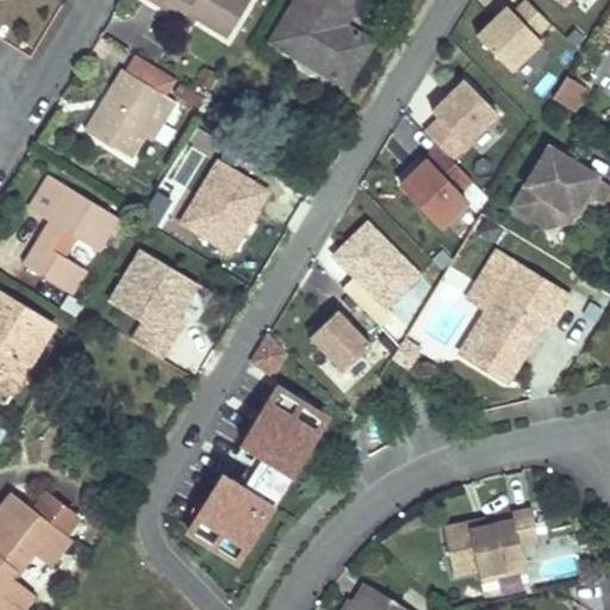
[(166,1),(197,20),(226,38),(250,0),(148,0),(161,7),(166,1)]
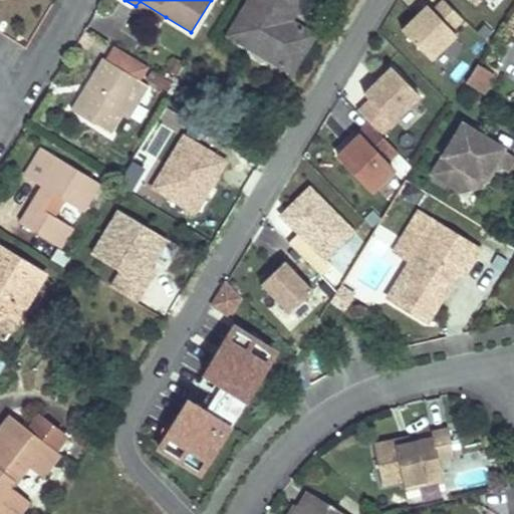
[(249,0),(241,13),(250,18),(237,40),(279,65),(287,52),(299,59),(314,35),(290,21),(303,0),(249,0)]
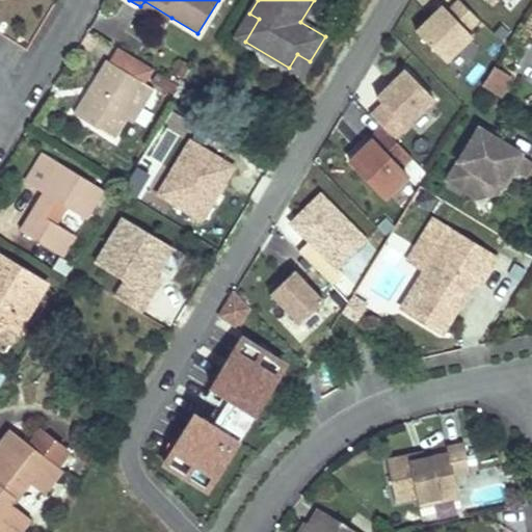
[(479,18),(461,0),(457,0),(448,9),(443,4),(417,30),(446,60),(472,34),(468,29),(479,18)]
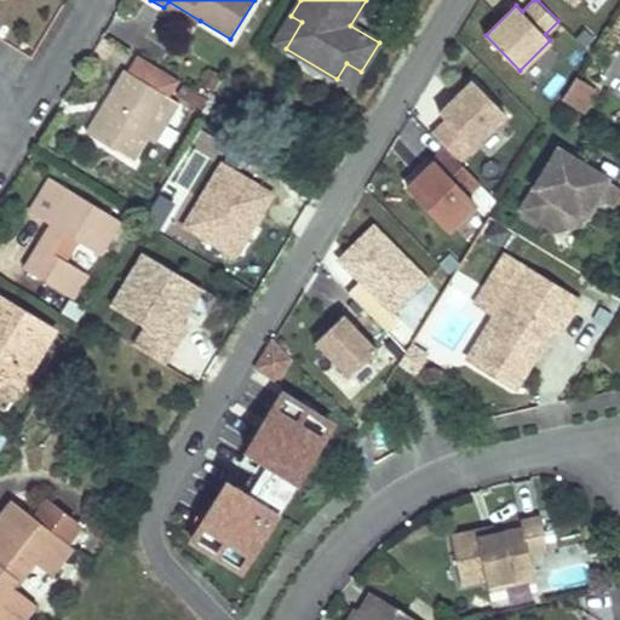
[(164,7),(195,28),(200,21),(168,1),(164,7)]
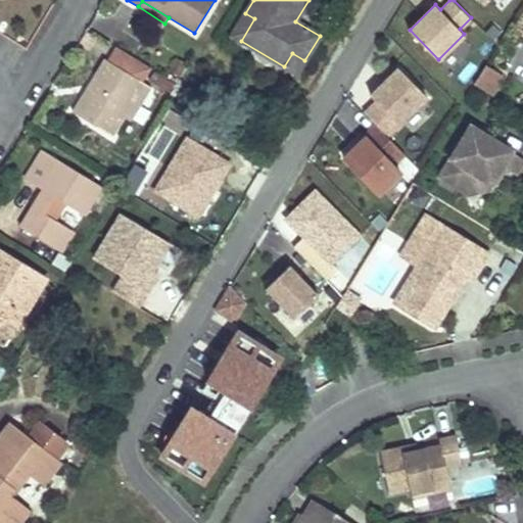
[(254,18),(245,13),(233,35),(241,41),(254,18)]
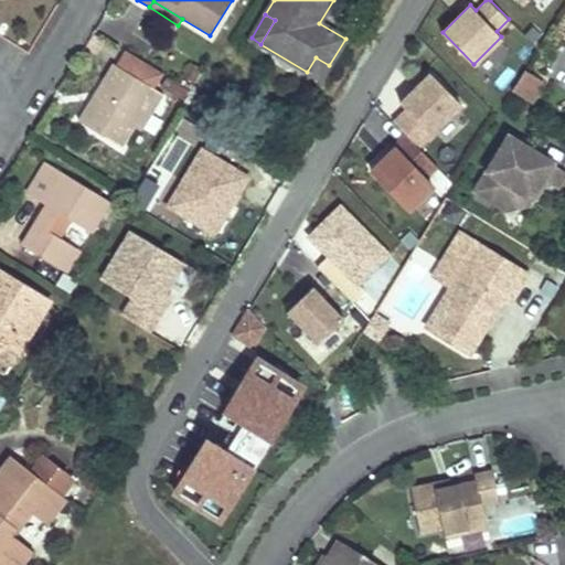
[(155,88),(163,74),(126,51),(117,65),(114,64),(78,120),(121,147),(134,127),(157,91),(155,88)]
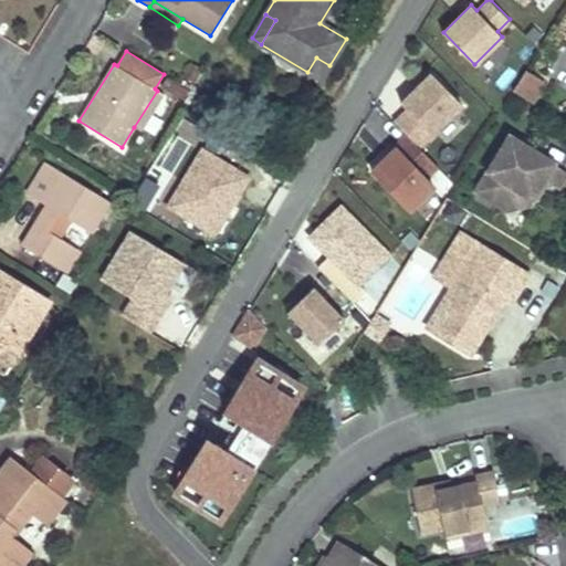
[(316,58),(307,72),(321,80),(329,65),(316,58)]
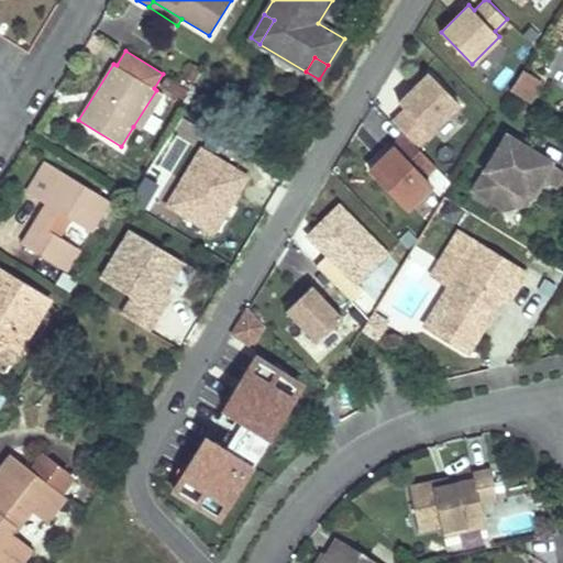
[(523,67),(510,89),(530,101),(543,80),(523,67)]
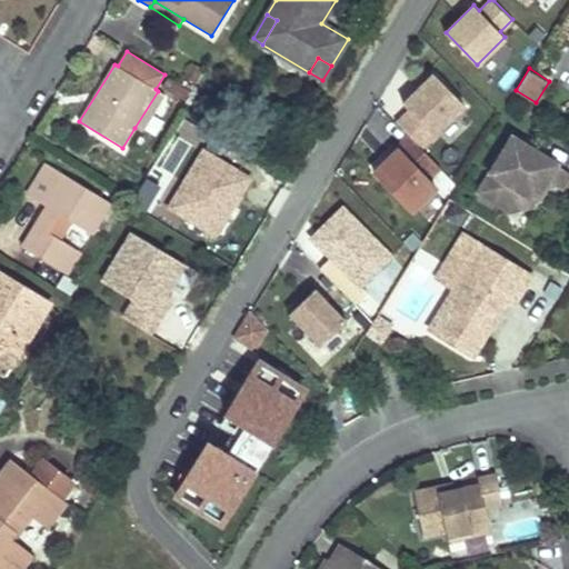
[(409,109),(397,121),(425,151),(469,109),(433,73),(403,102),(409,109)]
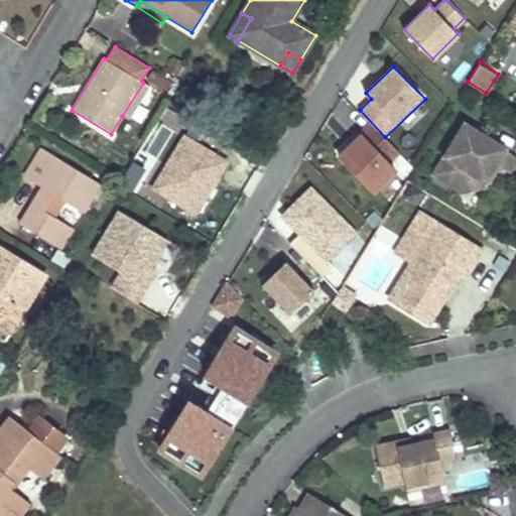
[(399,151),(370,122),(359,133),(360,135),(339,155),(374,190),(395,169),(388,161),(399,151)]
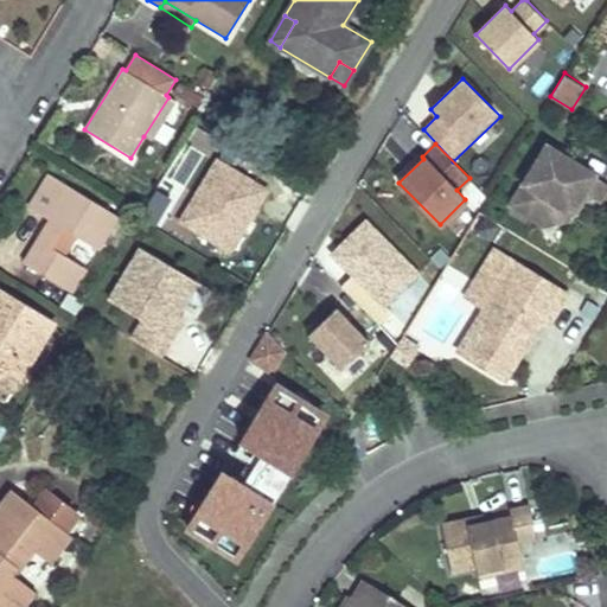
[(548,146),(538,163),(560,176),(569,159),(548,146)]
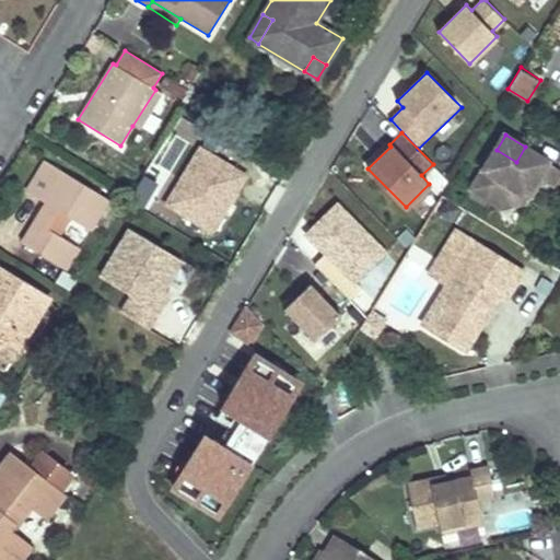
[(211,231),(245,175),(199,147),(165,203),(211,231)]
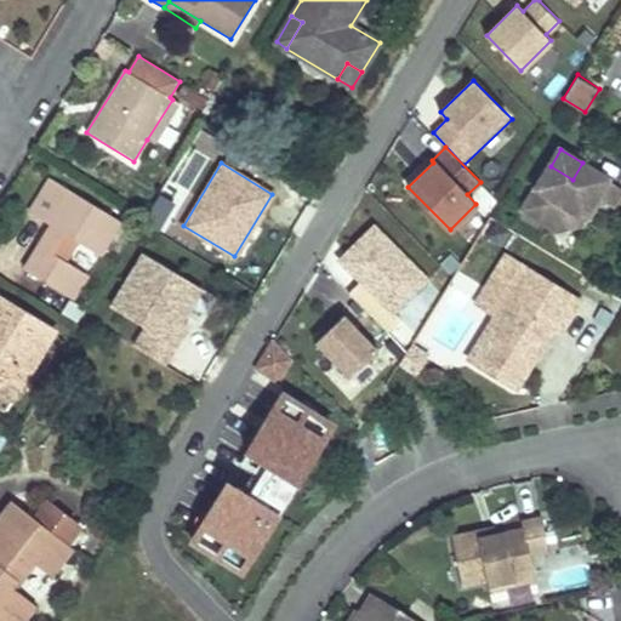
[(557,228),(581,222),(597,195),(611,205),(620,191),(620,186),(582,163),(573,180),(551,166),(524,208),(557,228)]
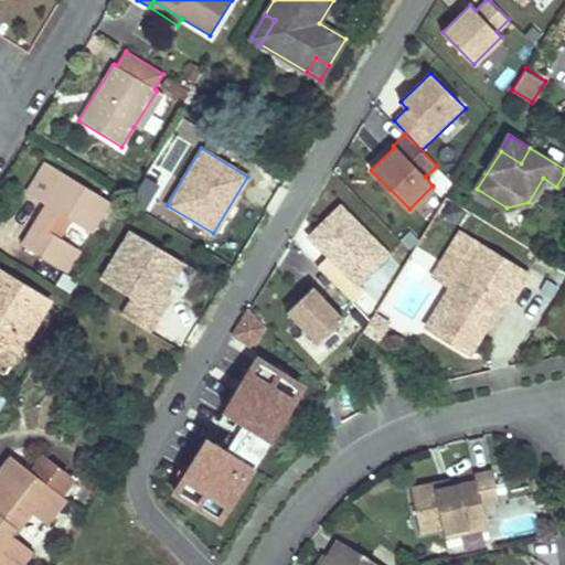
[(23,246),(57,267),(72,245),(57,236),(68,219),(89,232),(108,202),(48,163),(28,194),(48,206),(23,246)]
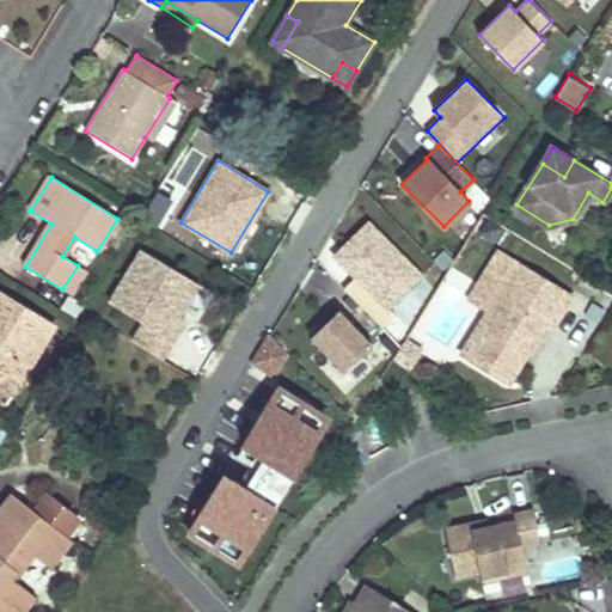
[(368,221),(334,255),(354,276),(386,308),(421,275),(368,221)]
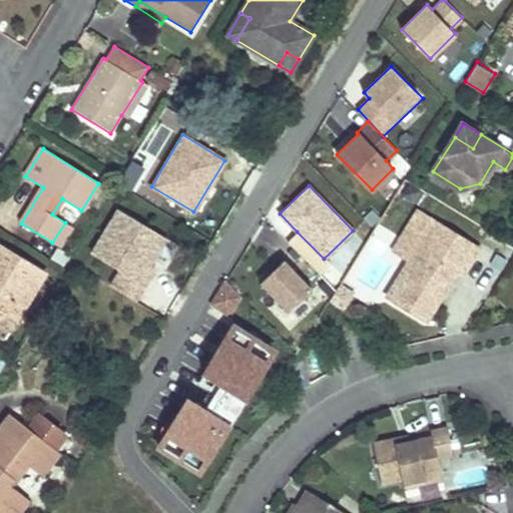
[(393,249),(410,261),(388,296),(427,320),(444,292),(441,290),(453,269),(462,274),(479,246),(418,208),(393,249)]
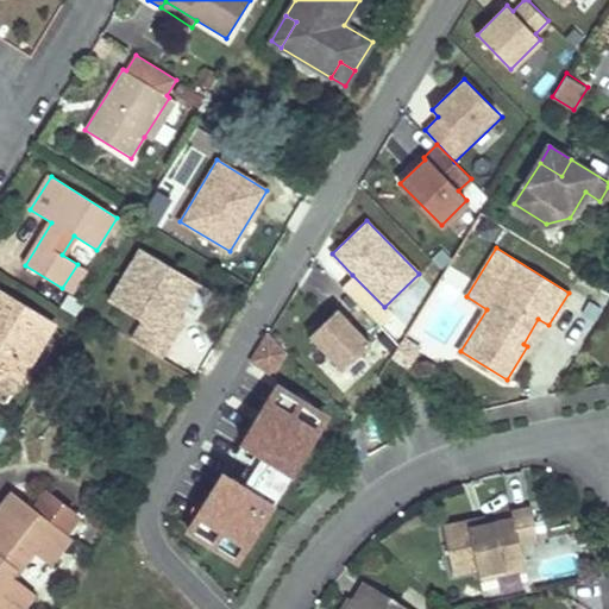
[(159,357),(171,338),(167,334),(179,314),(198,283),(140,249),(110,301),(143,321),(132,340),(159,357)]
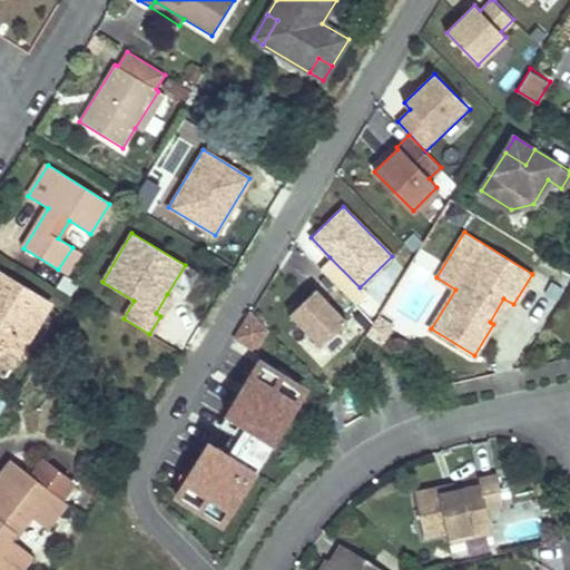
[(58,269),(66,275),(80,252),(72,247),(58,269)]
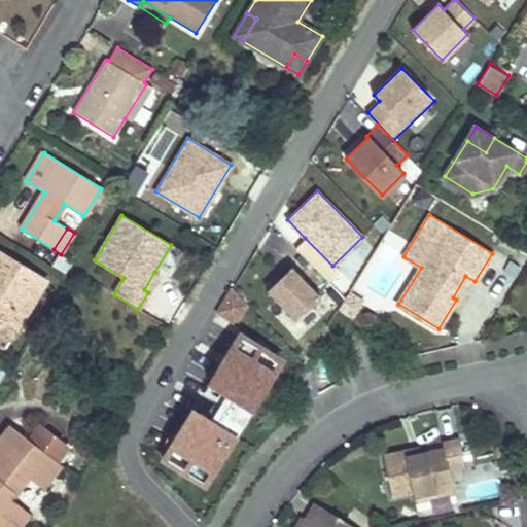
[(332,266),(305,238),(294,248),(327,282),(339,271),(334,266),(332,266)]
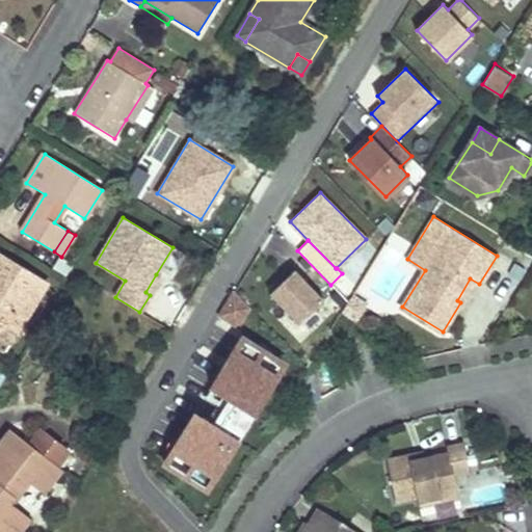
[(0,257),(0,336),(10,342),(45,286),(0,257)]
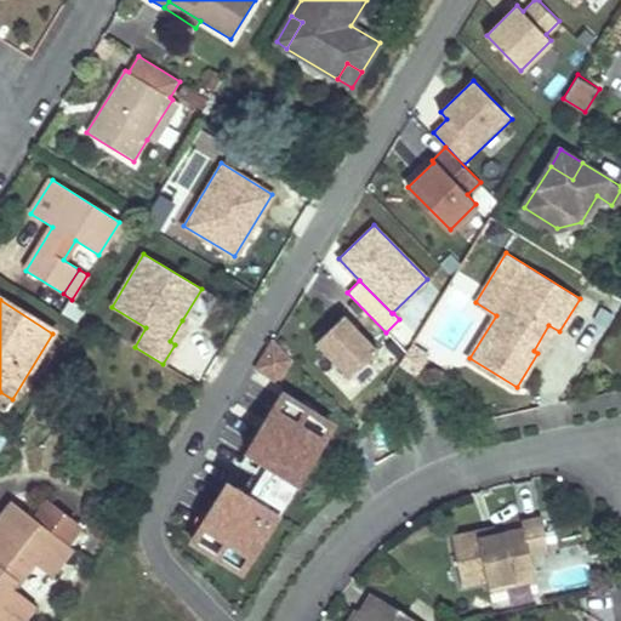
[(379,349),(343,314),(314,342),(349,377),(379,349)]
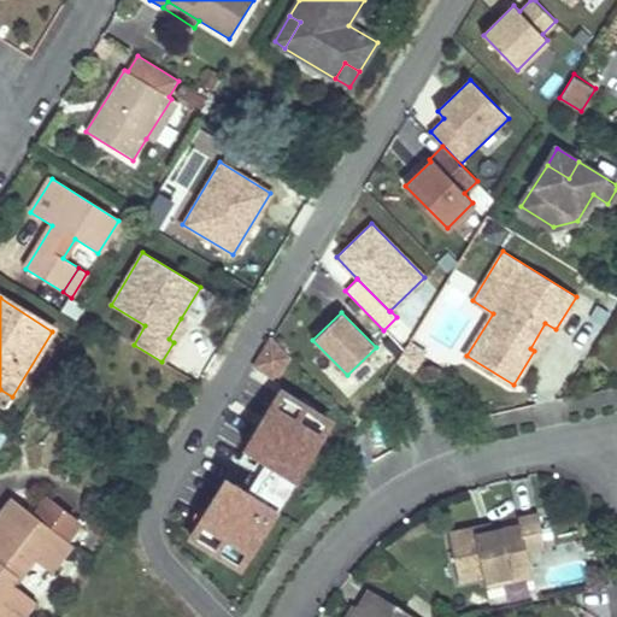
[(186,322),(181,318),(169,339),(174,342),(186,322)]
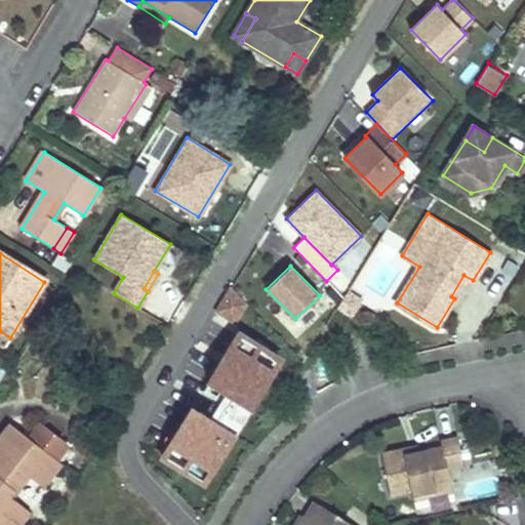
[(451,296),(454,298),(468,277),(463,275),(451,296)]
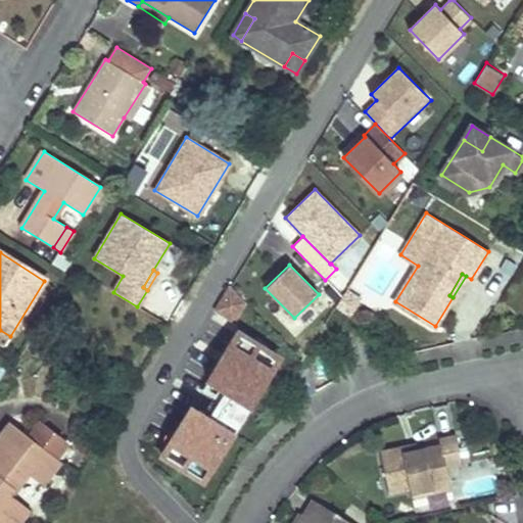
[(244,301),(230,286),(217,310),(233,320),(244,301)]
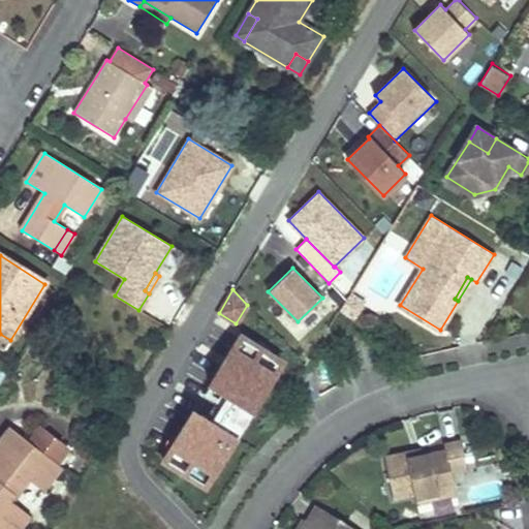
[(366,303),(350,293),(342,308),(356,317),(366,303)]
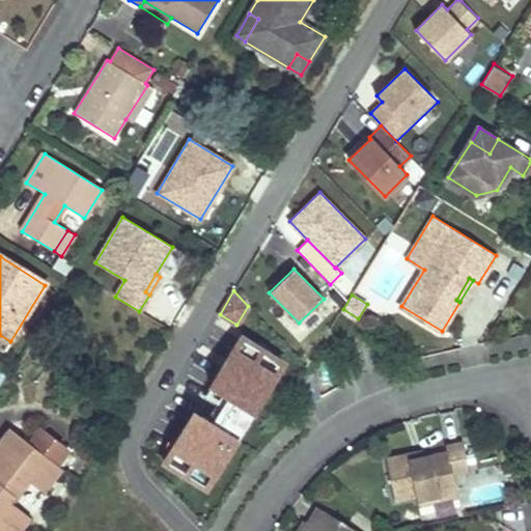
[(0,350),(4,353),(10,341),(0,335),(0,350)]
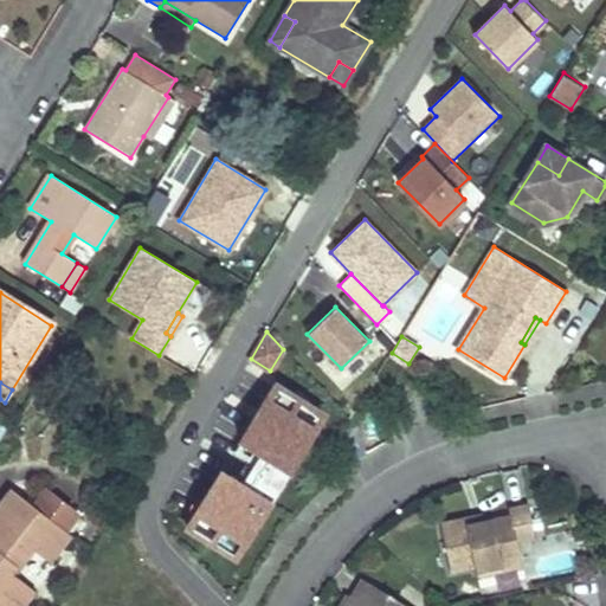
[(301,398),(276,382),(242,440),(262,452),(291,470),(317,429),(291,413),(301,398)]
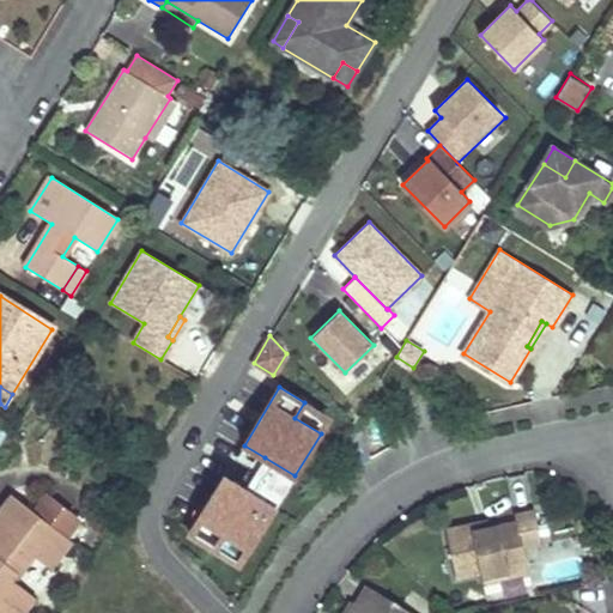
[(328,420),(304,402),(295,418),(321,434),(328,420)]
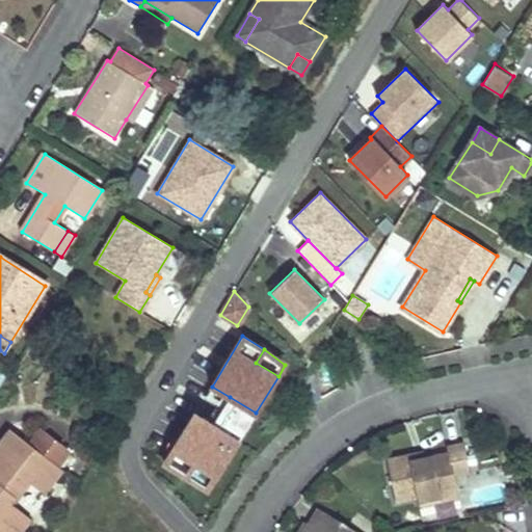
[(256,413),(230,397),(213,424),(240,440),(256,413)]
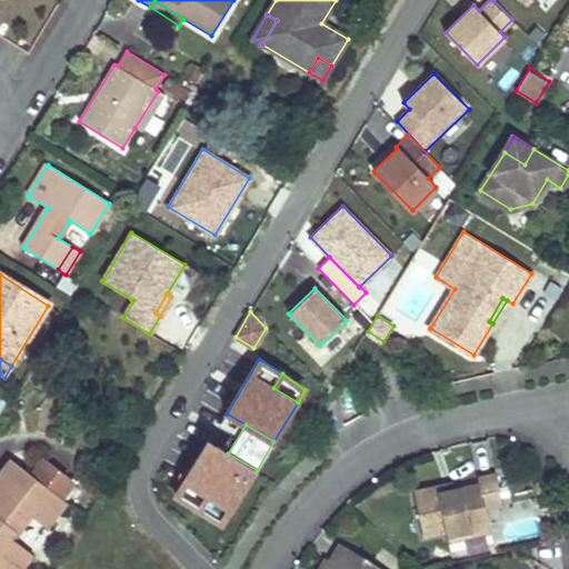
[(228,453),(209,441),(186,481),(209,495),(201,509),(225,523),(257,470),(228,453)]
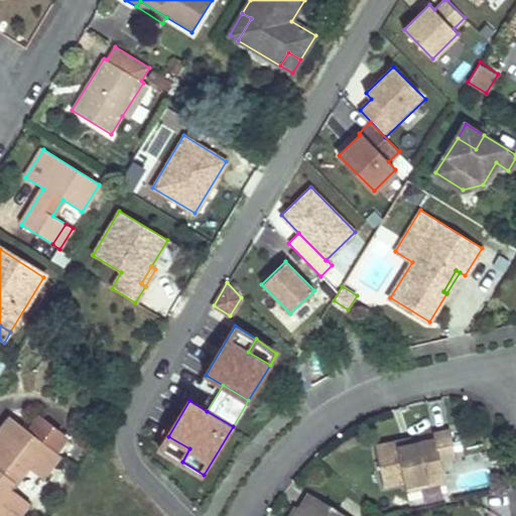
[(10,419),(0,431),(0,454),(3,457),(0,460),(0,515),(1,515),(17,497),(7,488),(26,463),(42,475),(56,457),(51,453),(63,437),(37,417),(25,432),(10,419)]
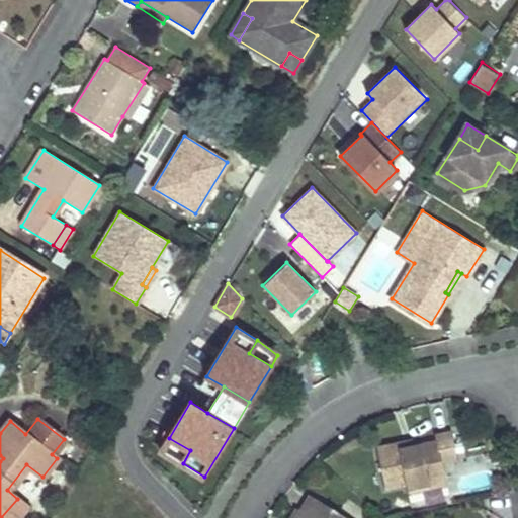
[(407,487),(445,478),(441,460),(457,457),(451,430),(434,433),(435,439),(414,444),(400,447),(398,441),(376,446),(384,487),(406,482),(407,487)]
